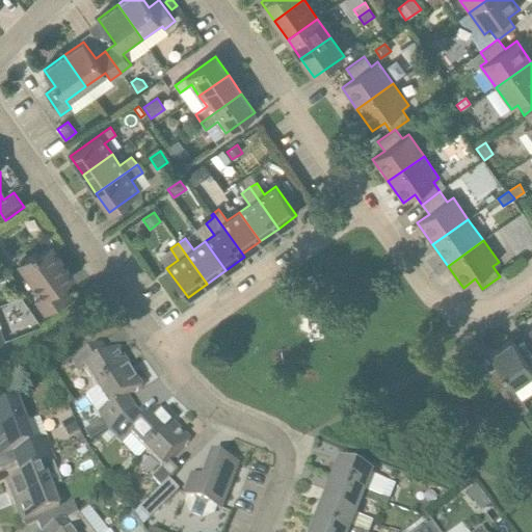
[(73,277),(51,246),(37,256),(35,253),(19,264),(43,297),(36,301),(45,314),(69,297),(60,286),(73,277)]
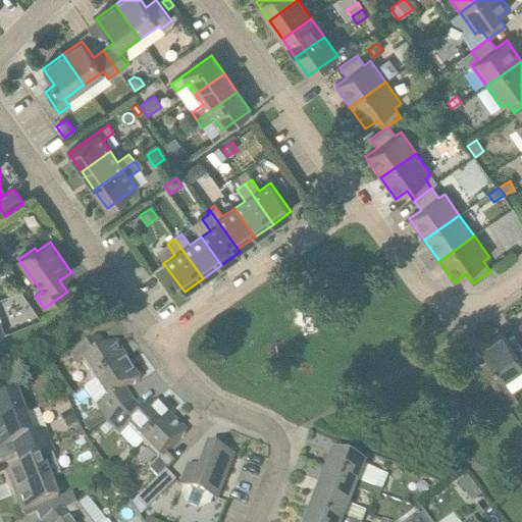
[(4,317),(17,316),(16,313),(29,312),(29,296),(3,298),(4,317)]
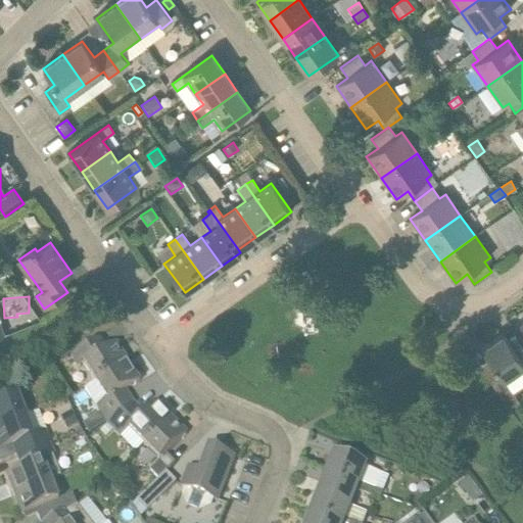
[(504,379),(508,377),(522,366),(522,362),(503,334),(482,348),(493,366),(483,373),(508,408),(518,400),(509,387),(504,379)]
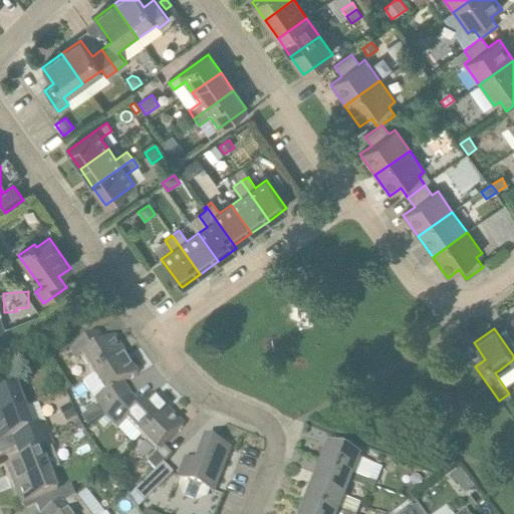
[(113,337),(104,343),(97,332),(68,350),(76,362),(82,358),(93,375),(125,355),(113,337)]
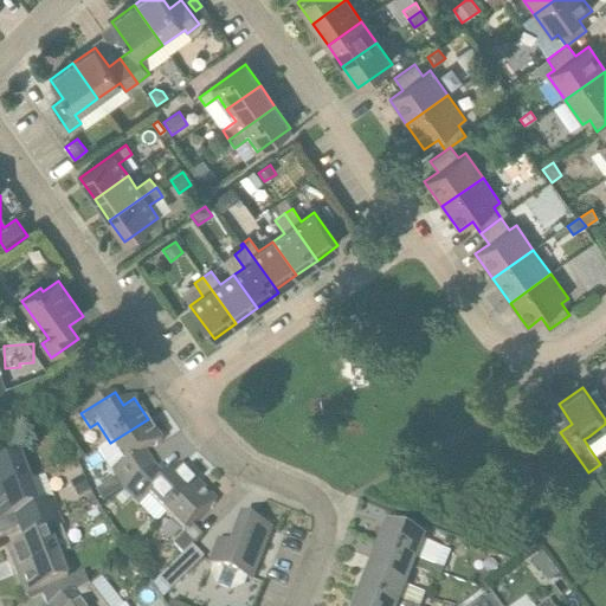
[(162,442),(159,437),(148,419),(121,437),(110,443),(124,465),(111,474),(123,491),(153,468),(143,453),(162,442)]
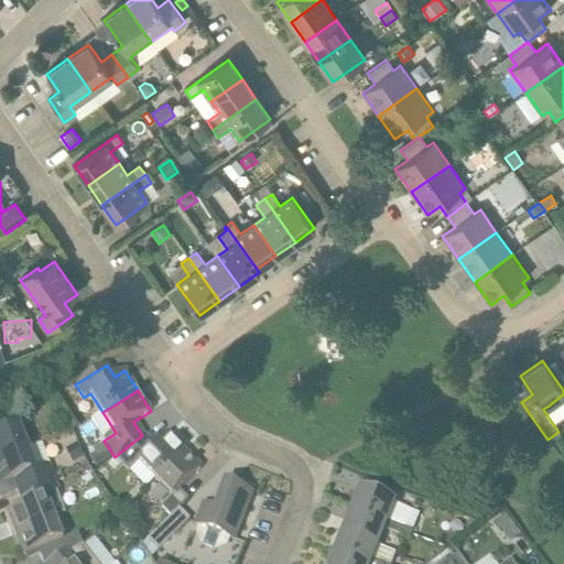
[(0,458),(26,448),(18,426),(12,414),(3,418),(8,430),(0,433),(0,458)]
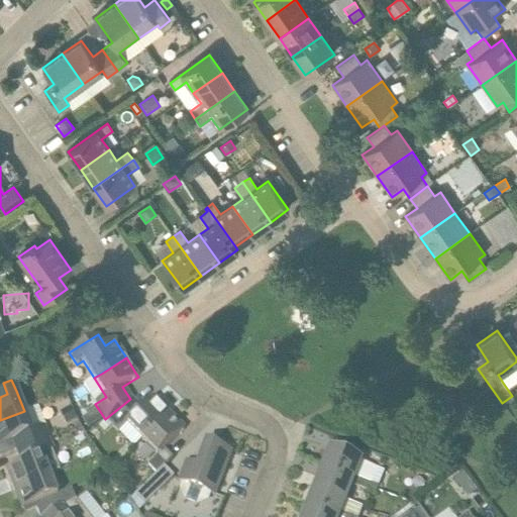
[(141,439),(169,413),(153,397),(140,409),(130,399),(105,419),(117,432),(127,423),(141,439)]
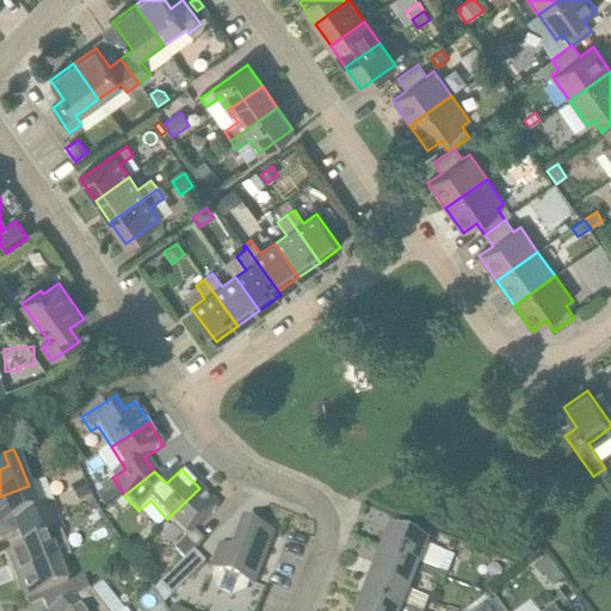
[(75,489),(80,500),(90,497),(85,485),(75,489)]
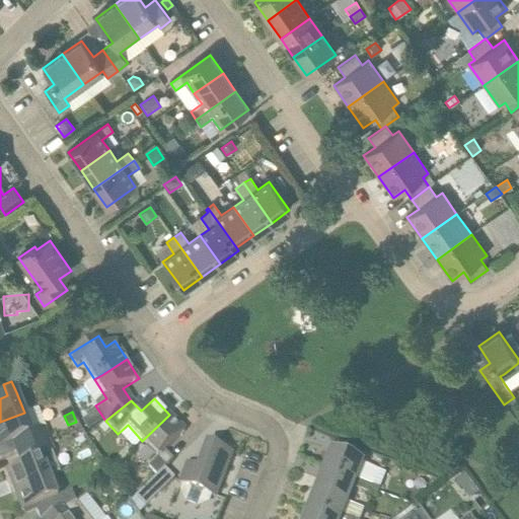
[(45,427),(31,432),(24,413),(0,422),(0,446),(12,442),(16,453),(36,445),(50,440),(45,427)]
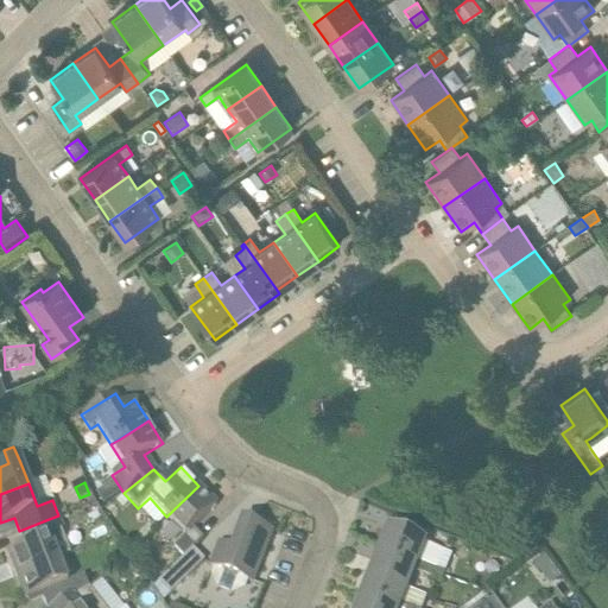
[(192,549),(203,538),(194,529),(217,505),(198,486),(166,517),(185,536),(173,548),(183,557),(192,549)]
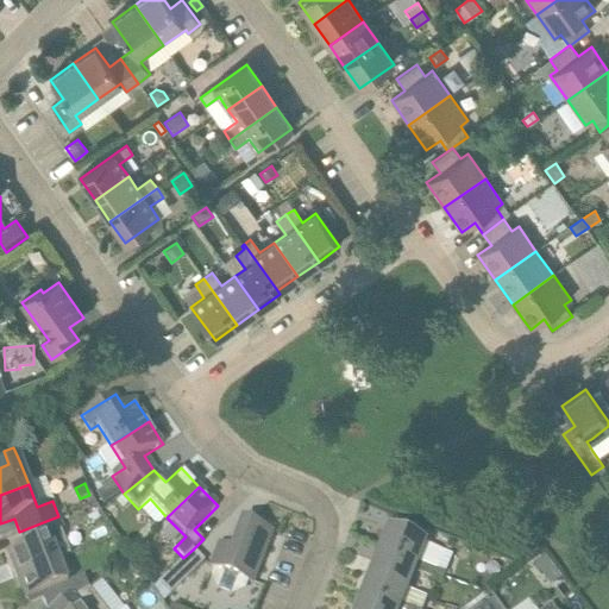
[(110,501),(101,489),(95,493),(102,504),(110,501)]
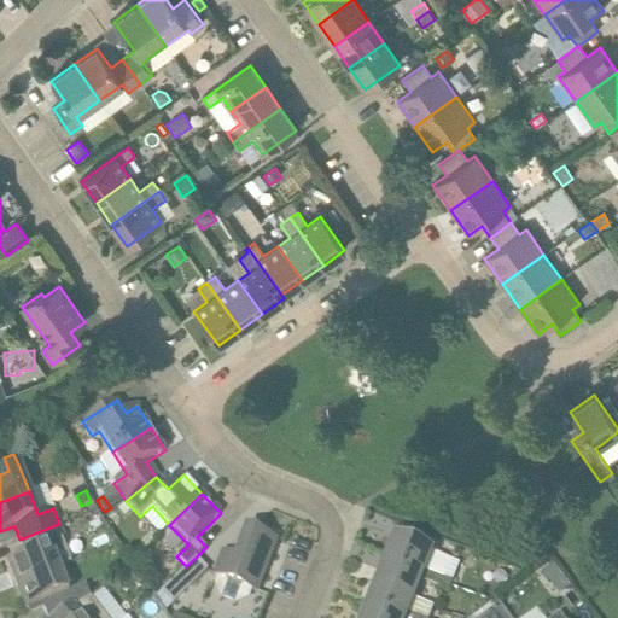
[(132,509),(124,502),(117,511),(123,517),(132,509)]
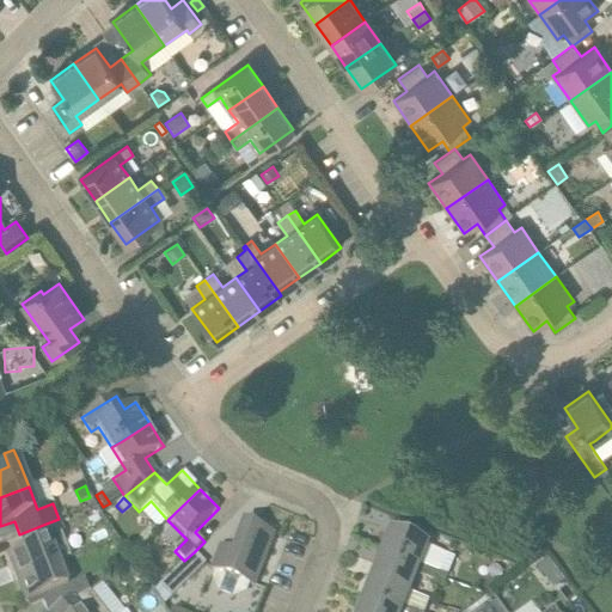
[(17,579),(59,562),(69,558),(61,534),(65,533),(59,519),(43,525),(19,534),(24,548),(7,554),(17,579)]
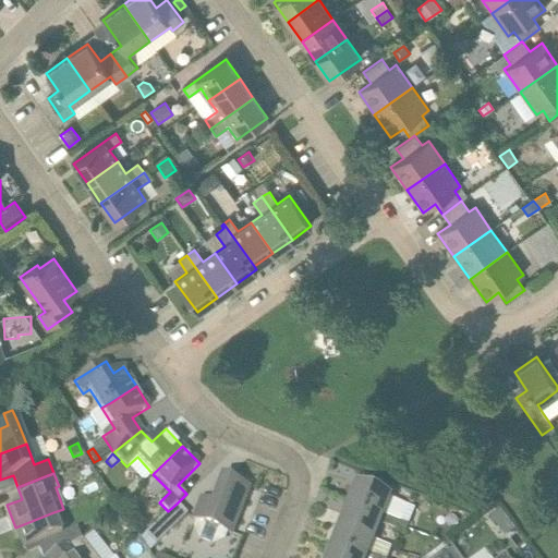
[(193,520),(198,522),(195,533),(198,541),(215,547),(223,543),(227,534),(230,535),(250,488),(222,477),(213,504),(201,499),(193,520)]
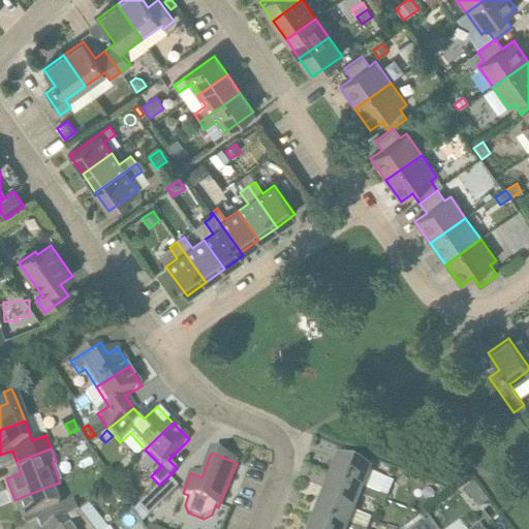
[(370,471),(337,459),(329,479),(362,492),(363,489),(370,471)]
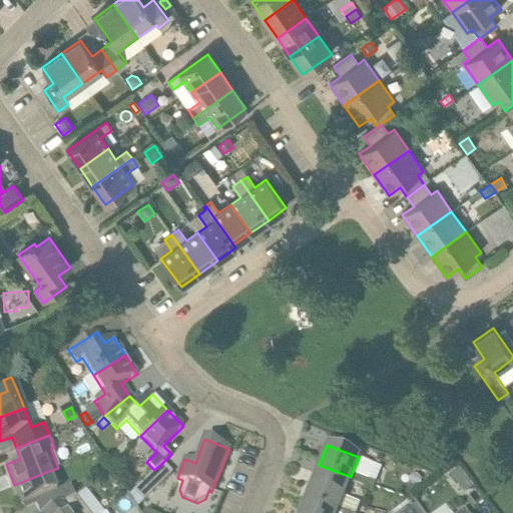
[(143,501),(172,473),(162,463),(154,470),(132,491),(143,501)]
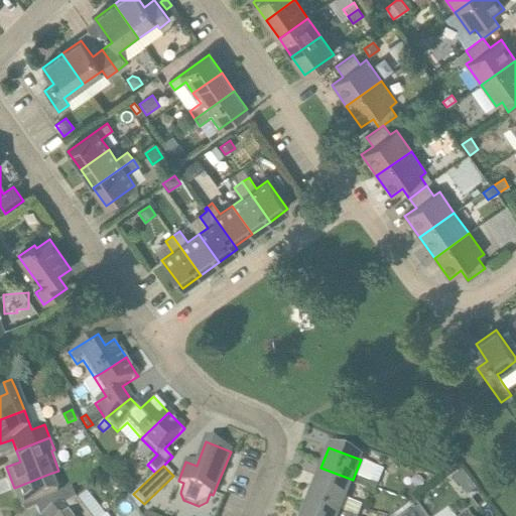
[(362,489),(365,481),(354,477),(353,480),(320,468),(312,488),(345,501),(351,485),(362,489)]
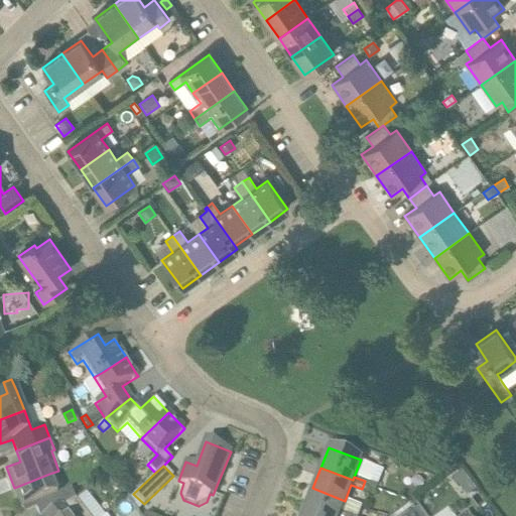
[(383,472),(376,469),(370,483),(377,486),(383,472)]
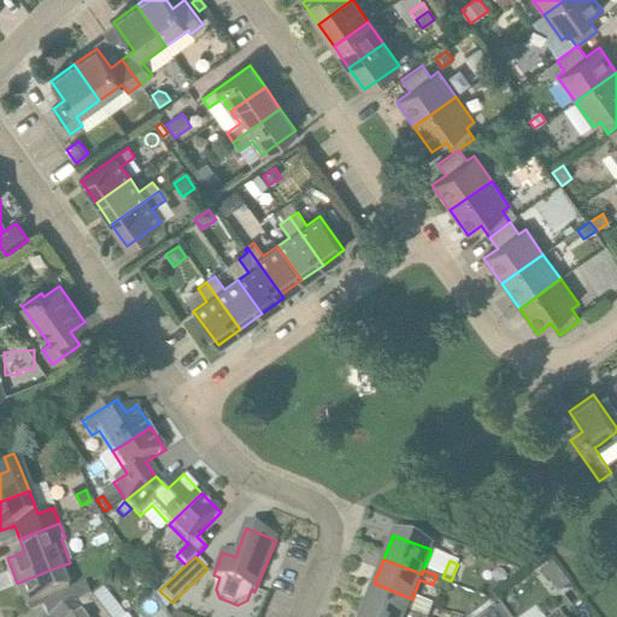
[(123,562),(112,568),(117,576),(128,570),(123,562)]
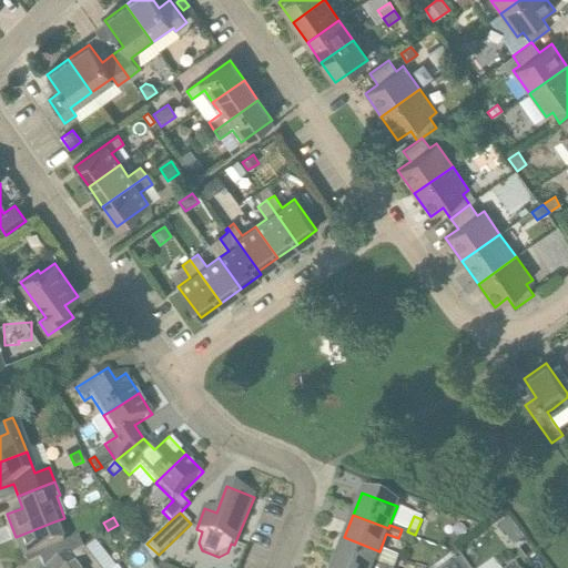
[(507,518),(497,526),(501,531),(513,525),(507,518)]
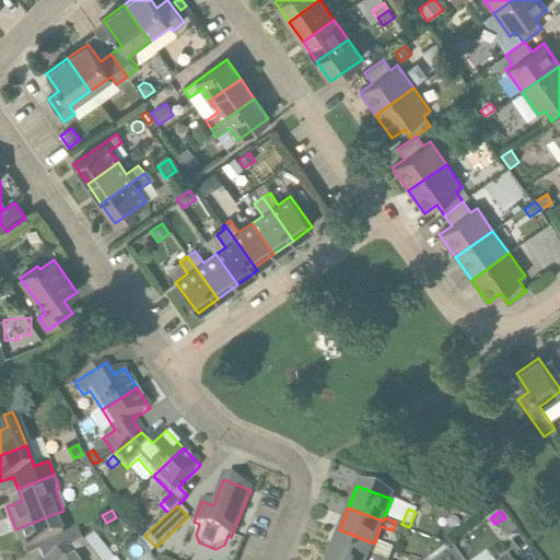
[(77,529),(61,536),(54,514),(15,529),(24,552),(25,551),(26,556),(38,551),(42,559),(48,559),(67,549),(81,540),(77,529)]
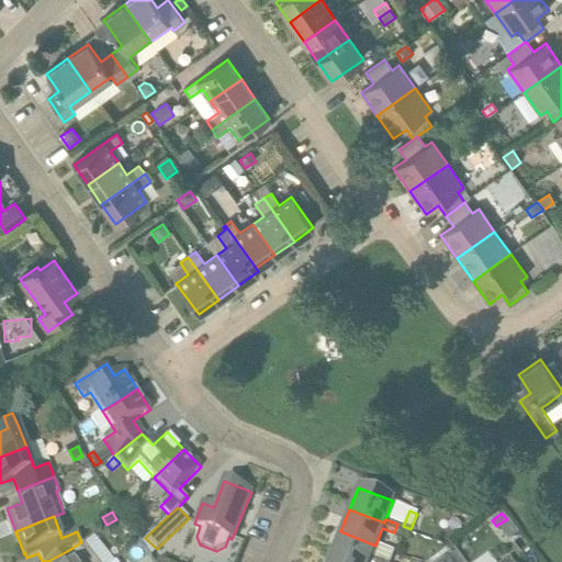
[(397,524),(394,532),(407,538),(411,529),(403,526),(397,524)]
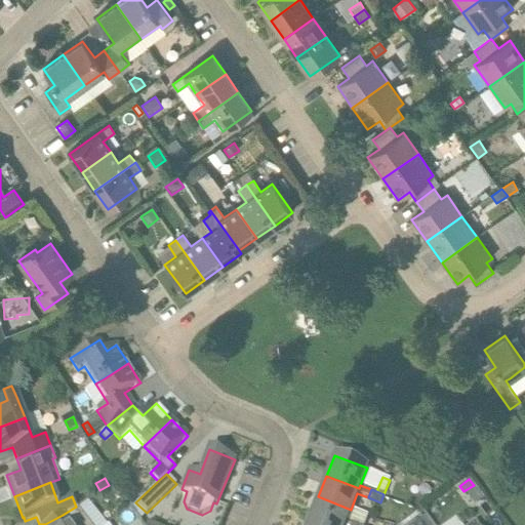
[(310,518),(328,524),(353,524),(346,522),(351,510),(318,496),(310,518)]
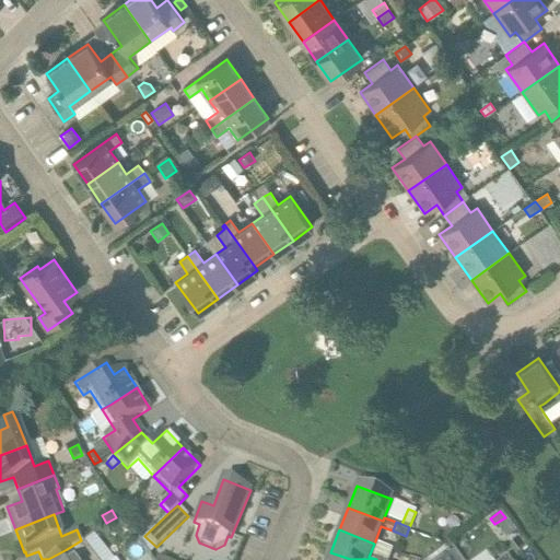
[(96,559),(81,540),(67,549),(48,559),(96,559)]
